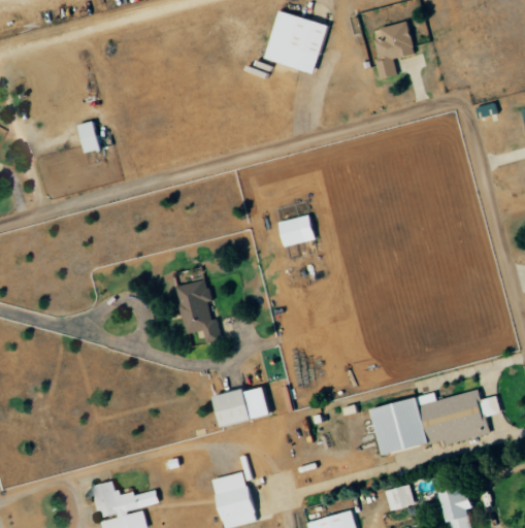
[(327,25),(277,10),(263,59),(314,73),(327,25)]
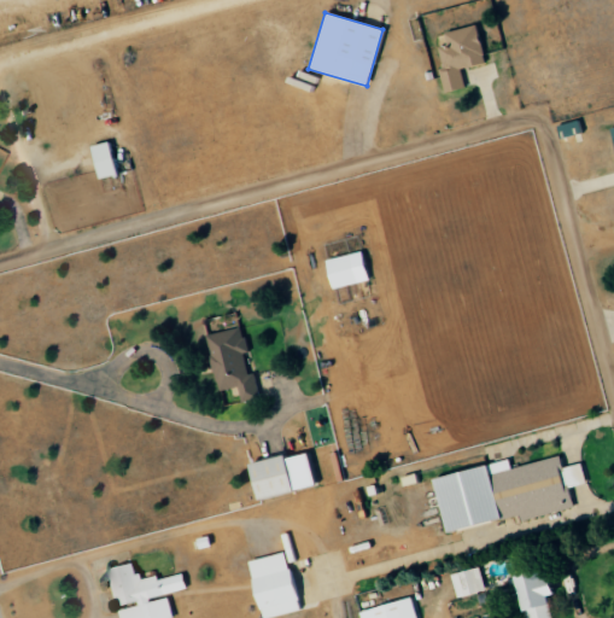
[(443,33),(445,45),(437,47),(442,68),(438,68),(443,93),(463,88),(458,70),(484,64),(474,25),(443,33)]
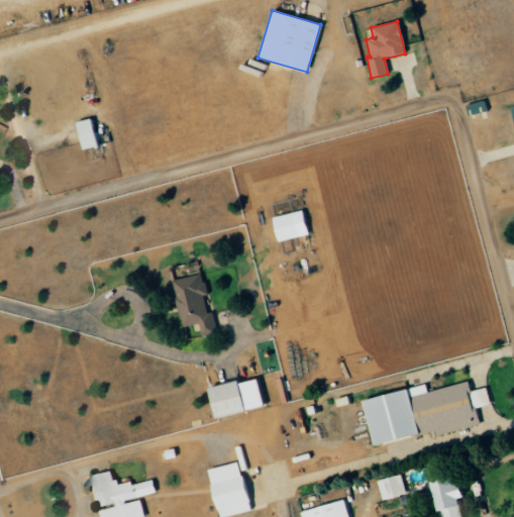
[(468,116),(486,111),(483,100),(465,105),(468,116)]
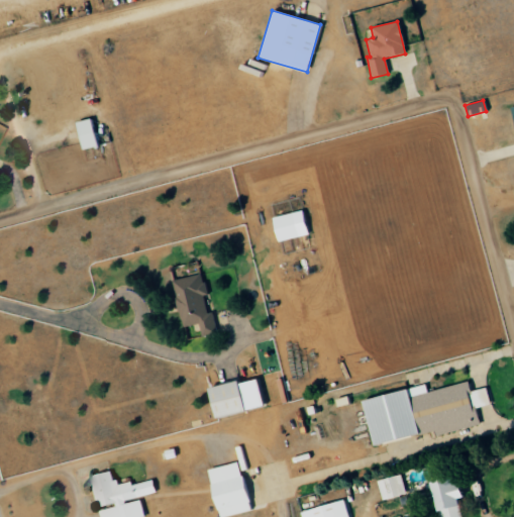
[(75,122),(81,150),(97,146),(91,119),(75,122)]
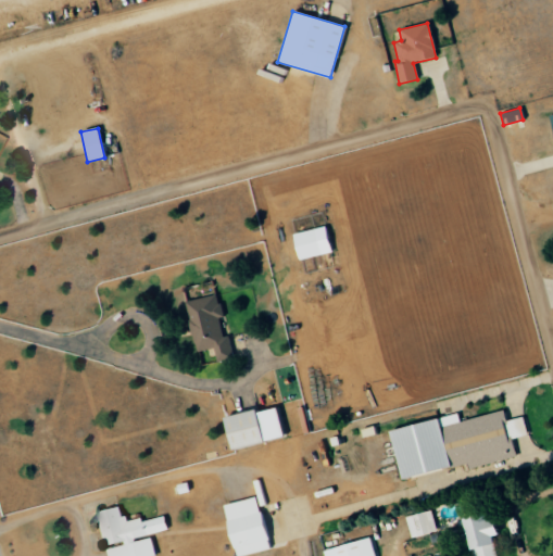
[(292,234),(298,260),(330,252),(325,226),(292,234)]
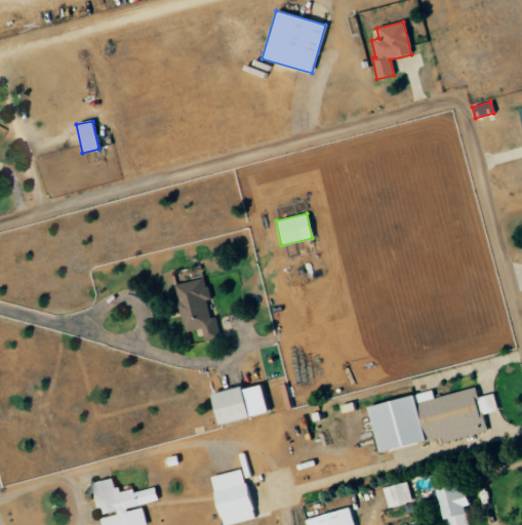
[(218,337),(214,317),(209,318),(205,299),(208,299),(204,278),(173,284),(184,332),(200,328),(203,341),(218,337)]
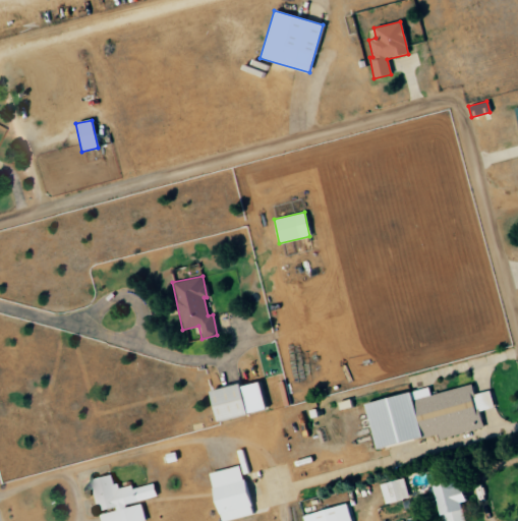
[(209,392),(217,421),(248,413),(240,383),(209,392)]
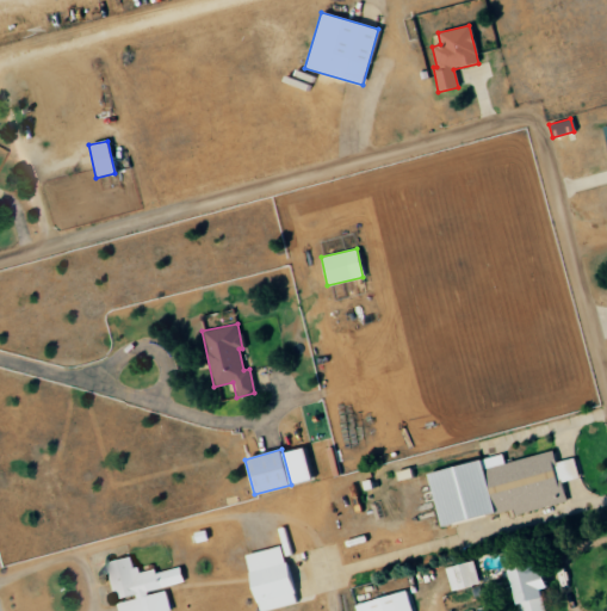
[(428,471),(440,525),(512,510),(512,513),(565,501),(561,481),(577,477),(574,457),(555,462),(552,451),(502,462),(501,456),(428,471)]
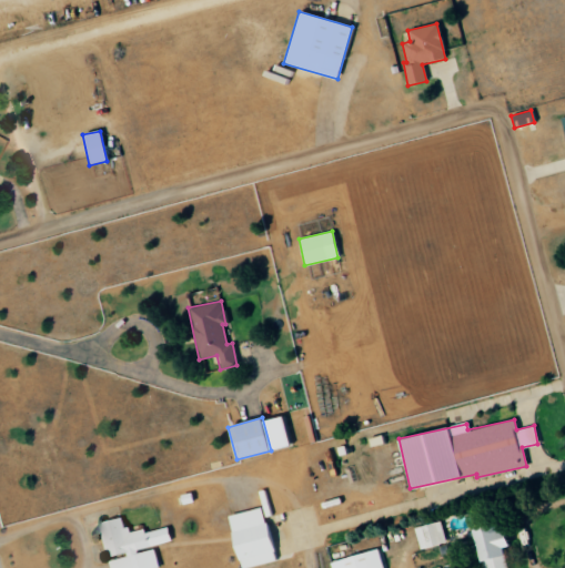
[(242,567),(274,560),(262,507),(228,515),(239,567),(242,567)]
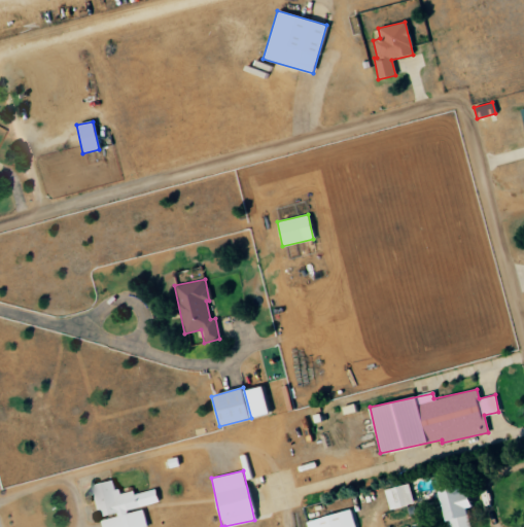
[(101,526),(145,526),(141,507),(158,504),(154,489),(132,494),(131,491),(115,494),(112,480),(92,484),(99,519),(101,526)]
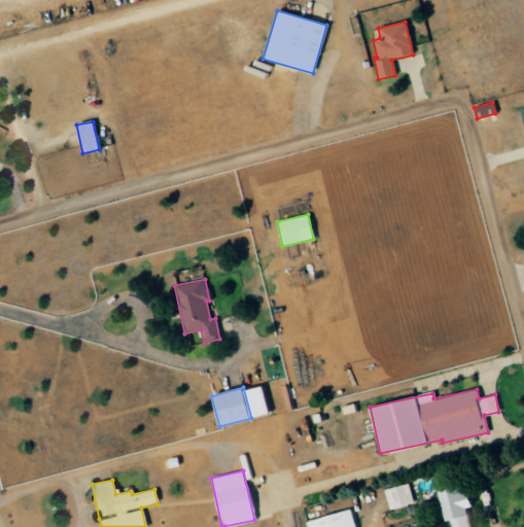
[(413,503),(407,484),(383,490),(388,510),(413,503)]
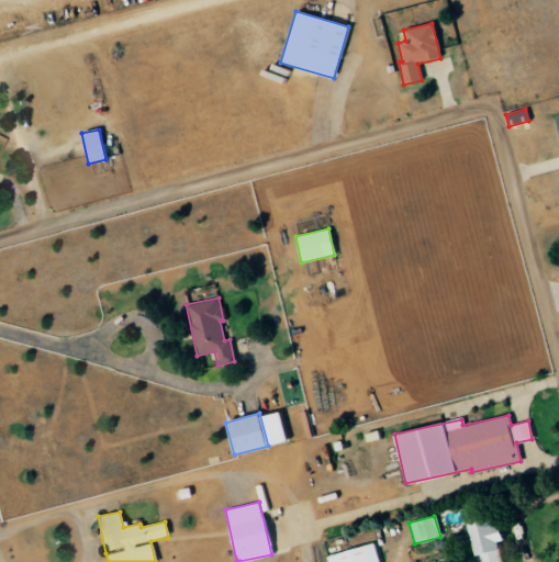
[(501,561),(496,542),(502,541),(495,517),(460,526),(465,540),(471,538),(478,561),(501,561)]
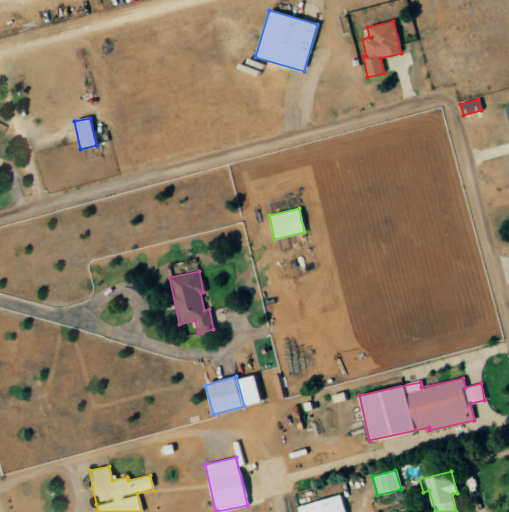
[(297,511),(344,511),(339,495),(296,507),(297,511)]
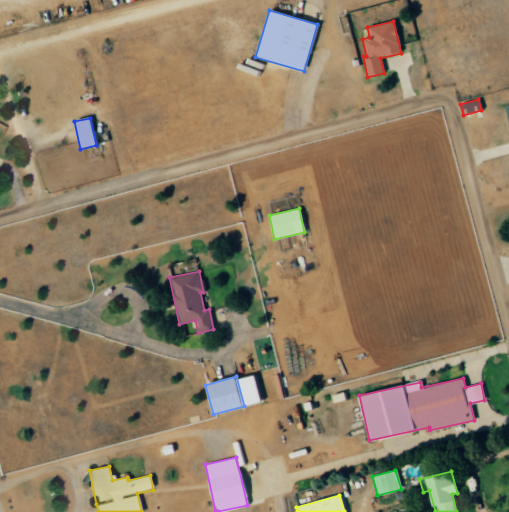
All buildings are outlined.
